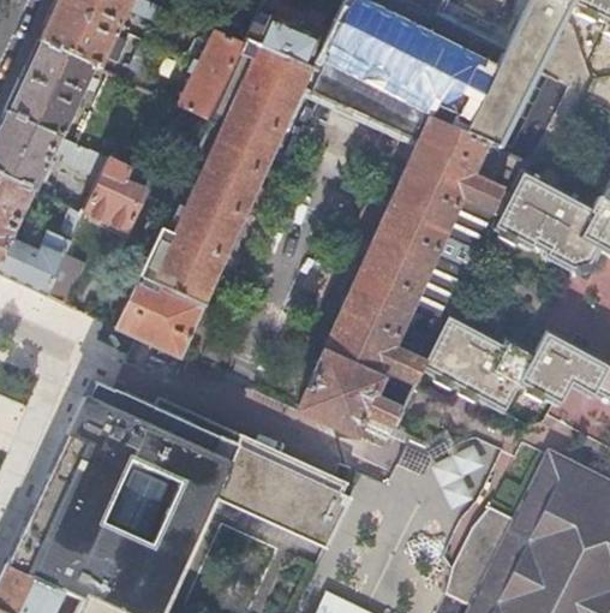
[(171,25),(178,12),(151,0),(60,0),(45,35),(42,40),(95,65),(101,67),(108,55),(121,60),(131,39),(118,33),(120,27),(126,30),(129,24),(124,22),(129,12),(136,10),(171,25)]
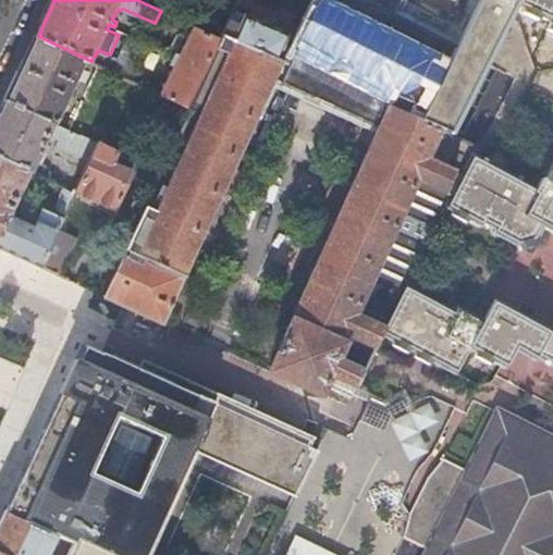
[(292,63),(285,60),(277,78),(281,79),(285,82),(282,89),(372,128),(376,121),(380,123),(385,125),(393,108),(395,108),(421,120),(451,61),(330,0),(321,0),(304,38),(292,63)]
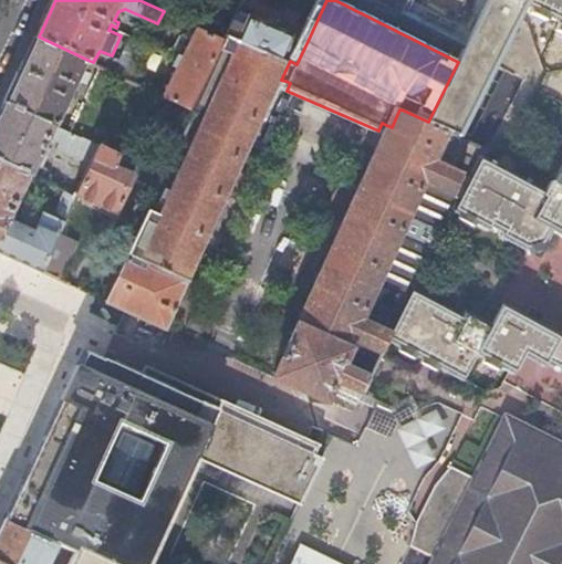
[(462,137),(528,7),(531,0),(491,0),(430,123),(462,137)]
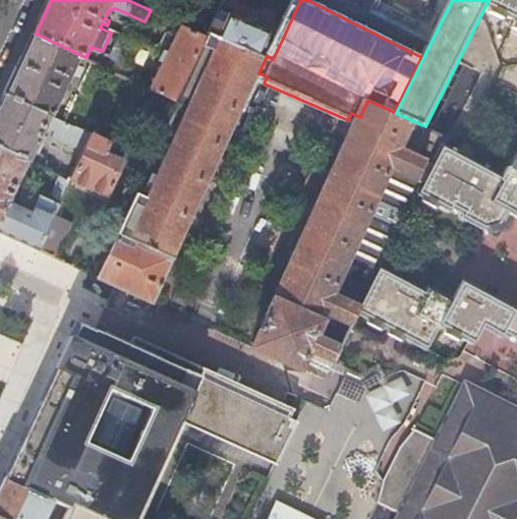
[(443,143),(418,192),(424,195),(423,198),(437,207),(439,204),(451,209),(453,206),(464,213),(462,217),(485,229),(502,225),(510,212),(516,215),(516,0),(489,0),(485,6),(492,10),(491,13),(505,21),(507,17),(516,22),(516,25),(514,30),(516,31),(516,157),(511,167),(508,166),(502,176),(443,143)]
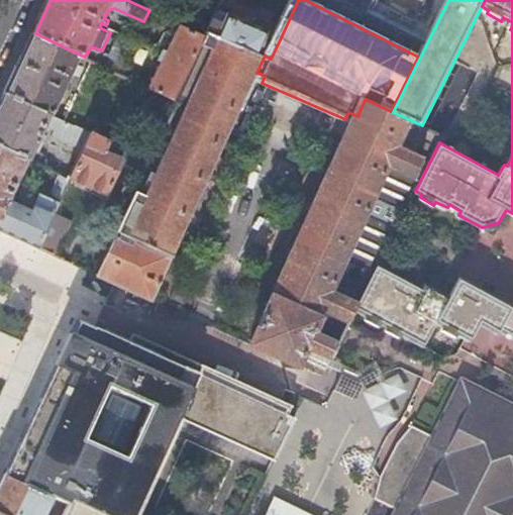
[(210,32),(265,56),(271,59),(282,35),(221,8),(210,32)]
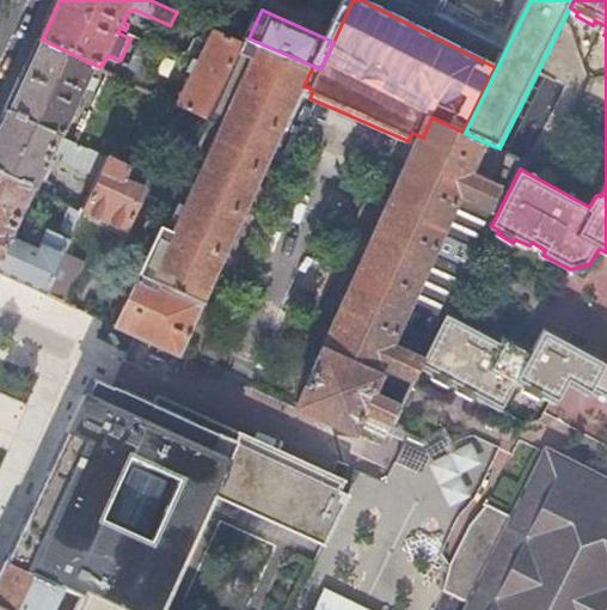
[(197,34),(202,23),(191,18),(186,28),(197,34)]
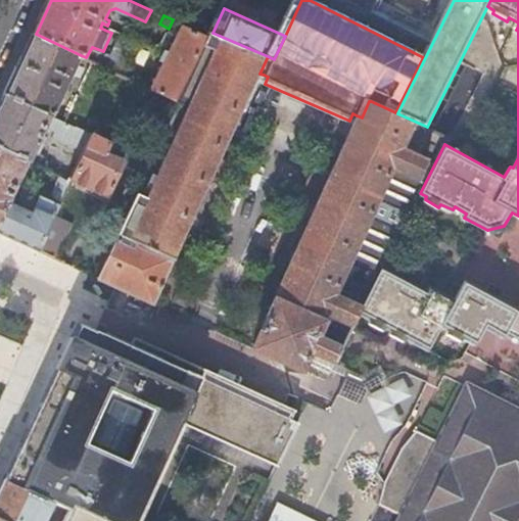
[(154,88),(180,99),(210,37),(181,24),(175,35),(180,38),(173,52),(169,50),(163,59),(168,61),(154,88)]
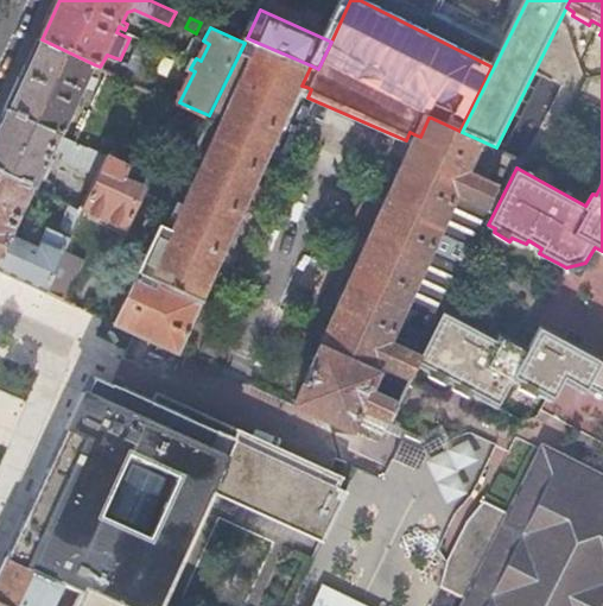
[(164,227),(119,323),(131,328),(138,332),(147,336),(181,352),(229,244),(268,159),(302,86),(311,65),(247,38),(245,43),(209,115),(215,119),(214,120),(224,125),(176,232),(164,227)]
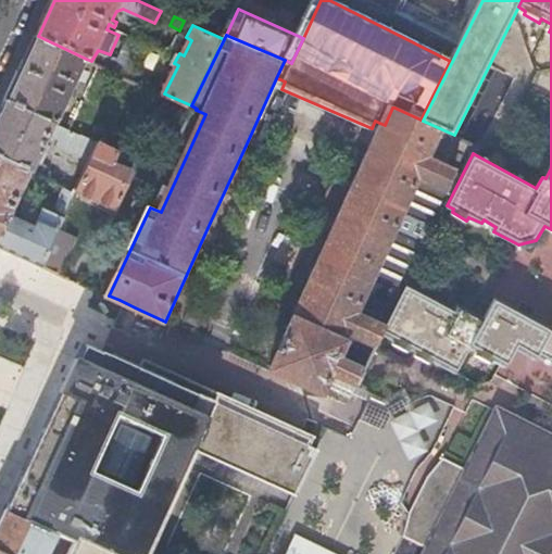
[(122,61),(135,66),(147,40),(134,35),(122,61)]
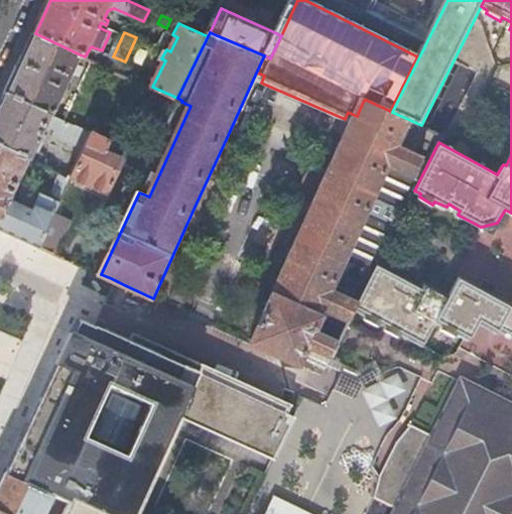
[(80,54),(35,33),(22,61),(8,93),(58,116),(61,111),(55,107),(59,100),(64,103),(67,98),(61,95),(72,72),(81,77),(85,67),(77,62),(80,54)]
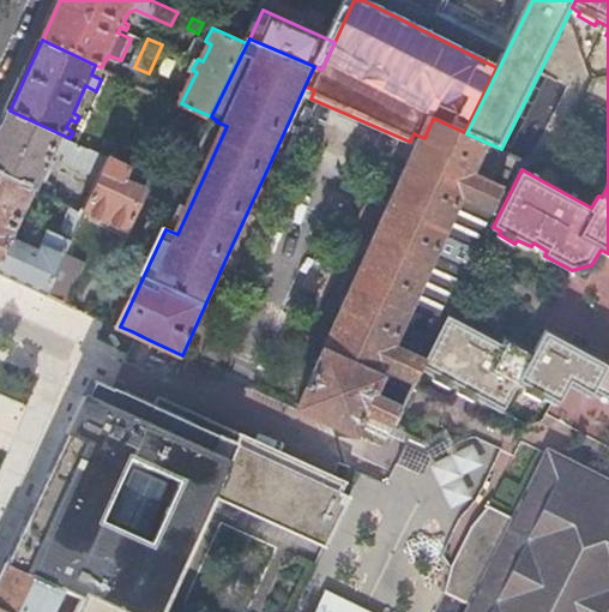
[(559,105),(565,84),(549,78),(542,100),(559,105)]
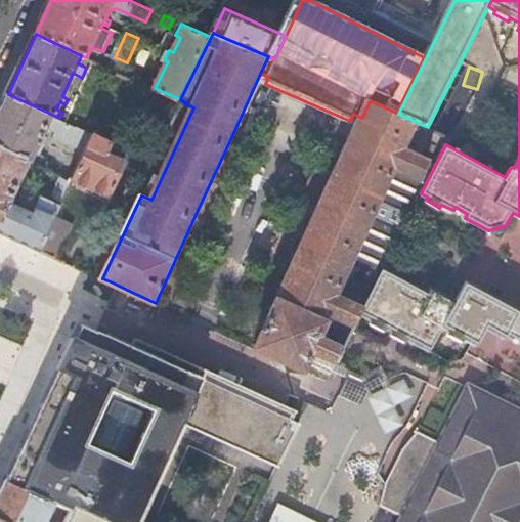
[(95,134),(59,118),(8,94),(0,112),(0,146),(31,161),(41,166),(65,177),(74,181),(75,180),(79,172),(43,154),(48,140),(43,137),(46,130),(57,135),(55,140),(86,155),(95,134)]
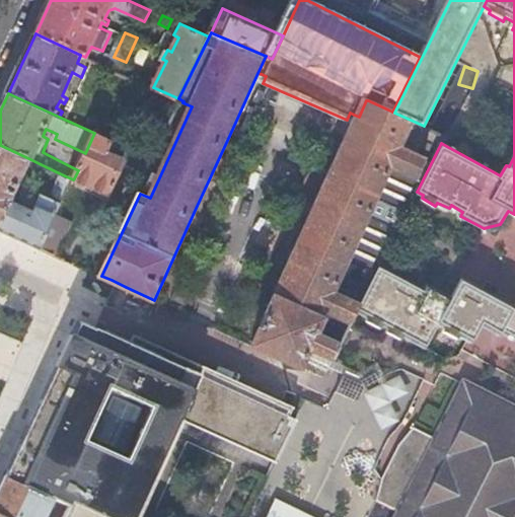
[(333,359),(339,346),(315,335),(325,311),(351,323),(357,310),(380,264),(417,192),(441,143),(444,136),(424,126),(394,113),(392,112),(368,100),(366,100),(359,117),(333,174),(328,181),(312,218),(254,345),(310,371),(322,376),(328,366),(330,363),(333,359)]
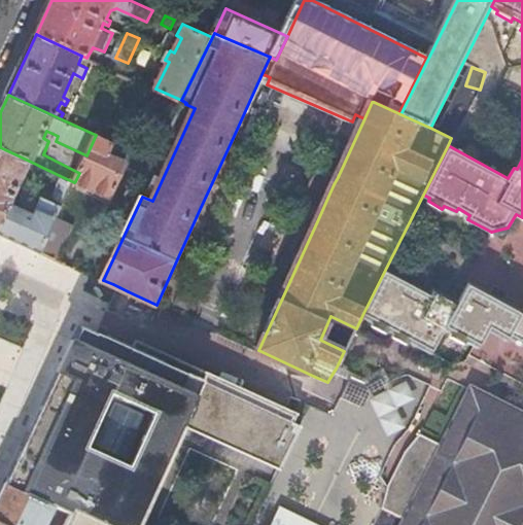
[(108,154),(113,143),(96,135),(86,155),(79,173),(75,181),(111,199),(127,164),(126,163),(128,159),(120,155),(115,156),(114,158),(108,154)]
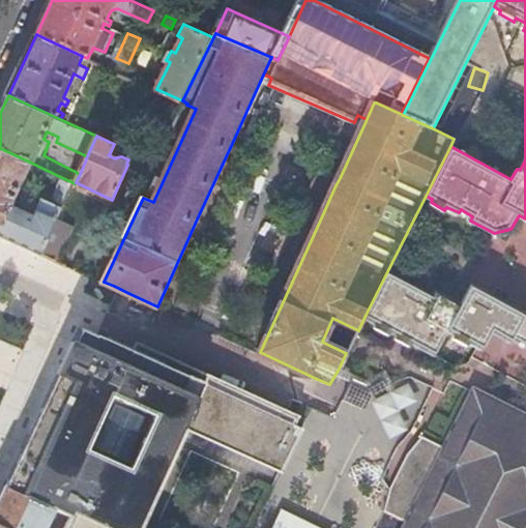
[(31,163),(0,148),(0,225),(9,205),(10,205),(31,163)]
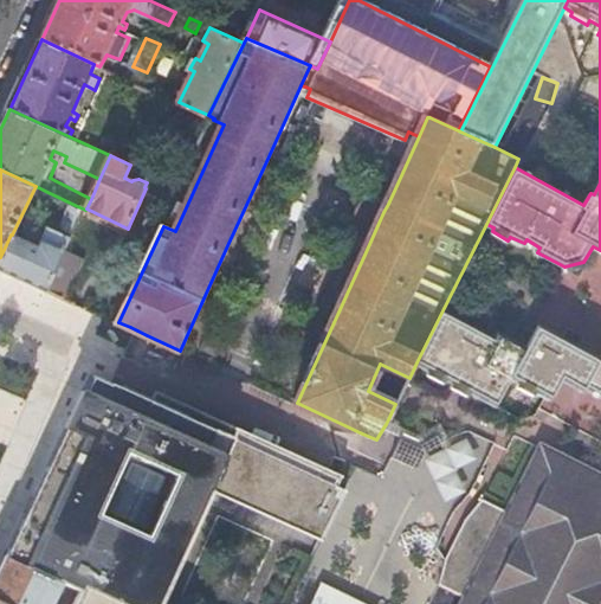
[(69,230),(75,232),(85,210),(75,205),(65,223),(69,230)]
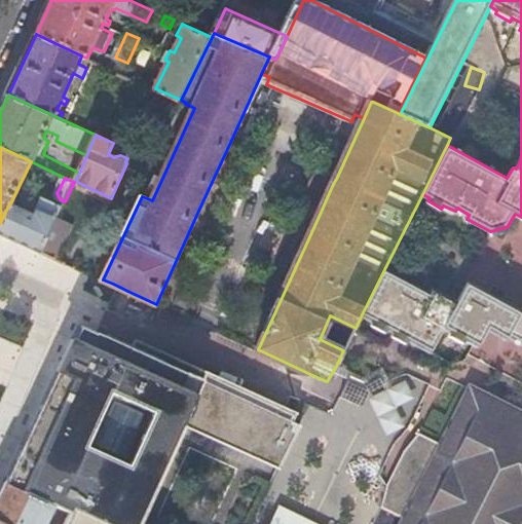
[(42,252),(52,228),(63,208),(44,199),(36,215),(22,209),(10,203),(9,203),(0,223),(0,231),(17,240),(42,252)]
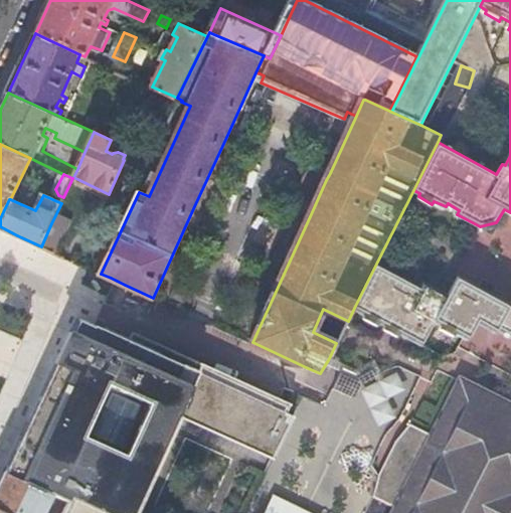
[(41,246),(55,252),(65,230),(51,223),(41,246)]
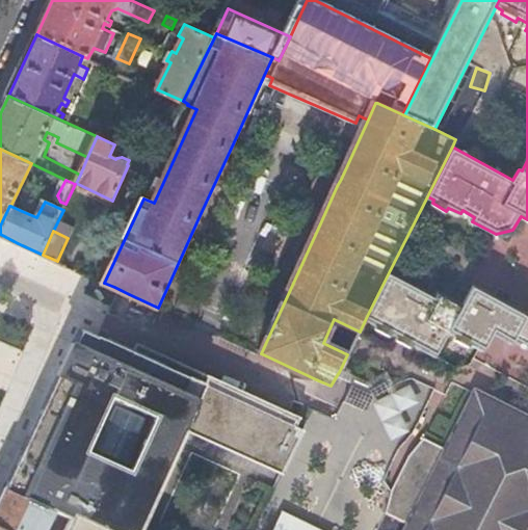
[(390,270),(366,318),(403,338),(407,340),(413,343),(438,356),(451,333),(477,346),(485,351),(495,334),(504,338),(515,344),(517,341),(527,347),(527,313),(519,309),(476,287),(466,306),(440,291),(437,296),(390,270)]
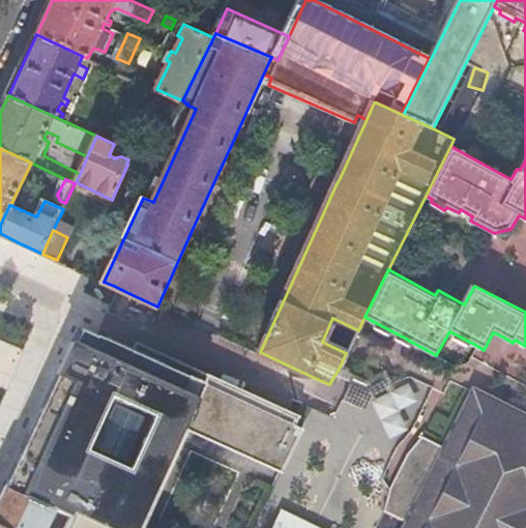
[(77,342),(76,342),(66,361),(45,408),(61,416),(25,495),(56,509),(64,514),(74,518),(68,527),(141,527),(186,429),(275,469),(284,473),(307,429),(298,424),(302,416),(296,413),(278,405),(145,345),(141,353),(133,350),(98,334),(98,335),(83,328),(77,341),(77,342)]
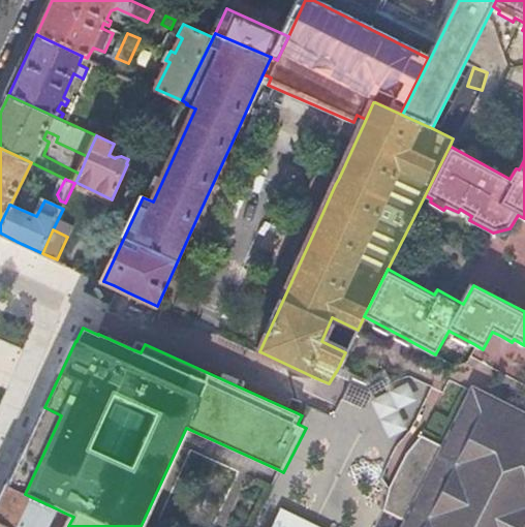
[(353,378),(351,382),(365,390),(381,381),(385,386),(388,392),(392,390),(395,389),(393,383),(384,370),(366,379),(356,374),(353,378)]
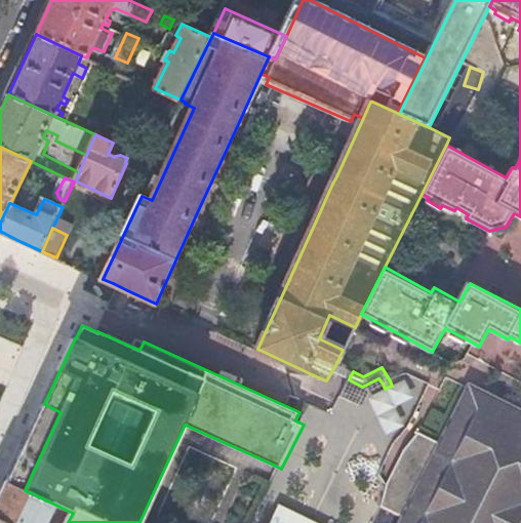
[(520,411),(471,388),(442,443),(422,433),(419,432),(401,448),(393,466),(387,478),(384,484),(382,506),(404,518),(401,522),(520,522),(520,411)]
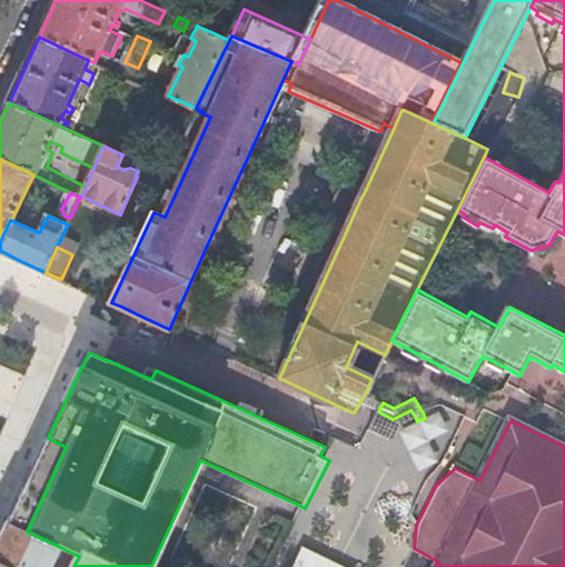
[(48,438),(8,523),(27,531),(66,447),(48,438)]
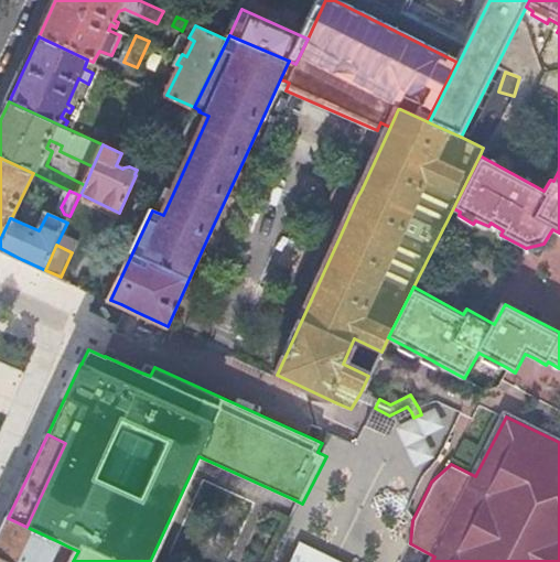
[(27,527),(8,518),(0,535),(0,561),(50,561),(60,542),(27,527)]
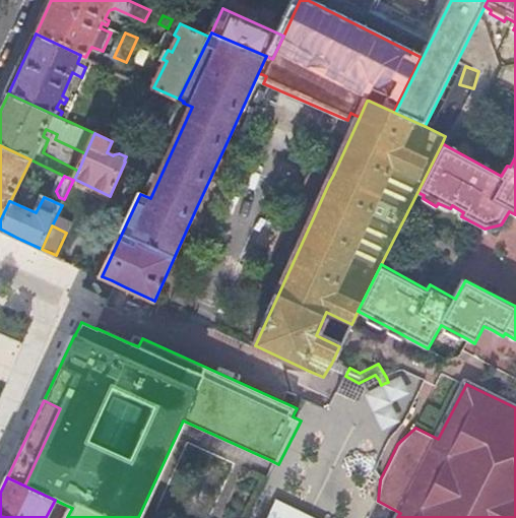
[(56,517),(67,517),(72,508),(63,504),(56,517)]
